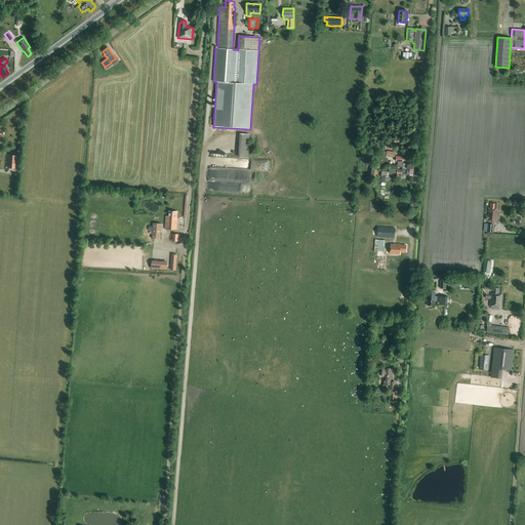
[(240,133),(238,158),(248,158),(250,134),(240,133)]
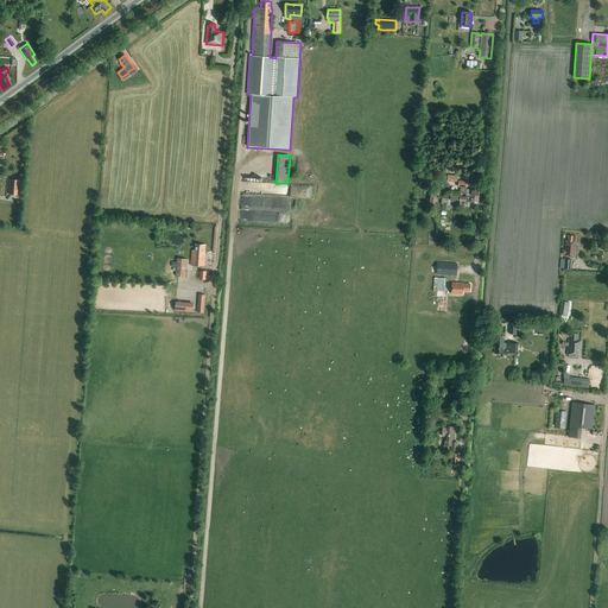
[(19,181),(10,179),(8,194),(18,195),(19,181)]
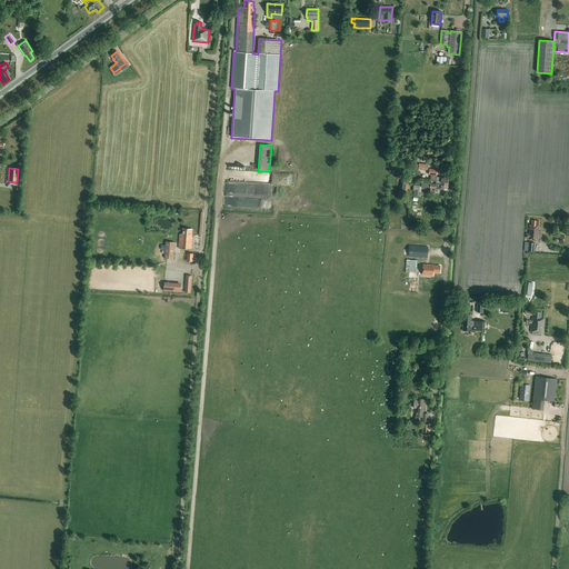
[(431,175),(430,181),(436,181),(436,183),(448,185),(448,178),(437,177),(437,170),(429,169),(429,175),(431,175)]
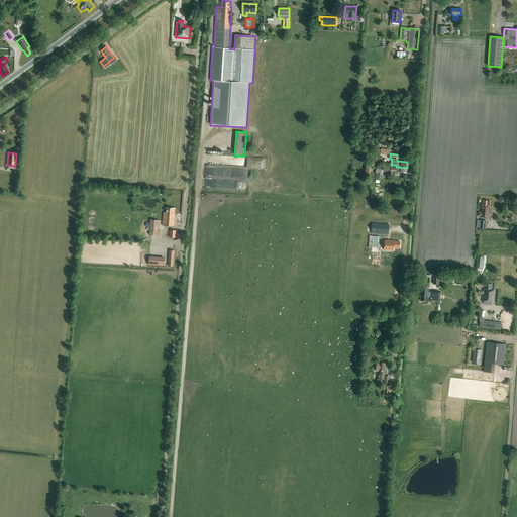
[(391,174),(391,172),(394,172),(394,174),(398,174),(398,172),(407,173),(407,168),(396,167),(396,168),(383,167),(383,171),(381,171),(382,167),(378,167),(377,169),(376,169),(375,174),(376,174),(376,178),(381,179),(381,175),(382,175),(382,177),(388,177),(388,175),(391,175),(391,174)]
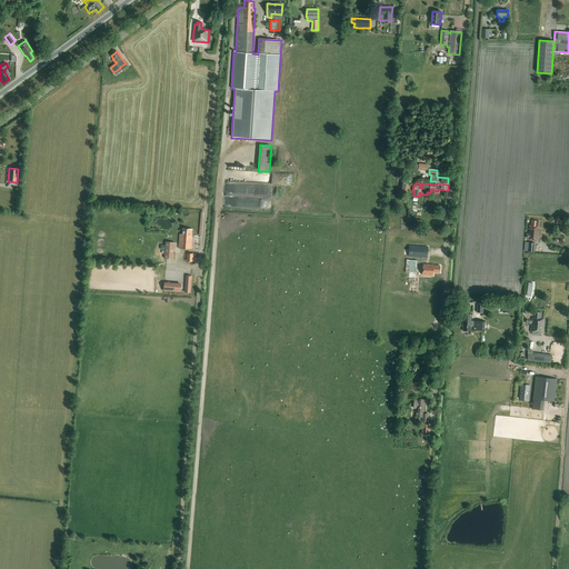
[(529,232),(529,233),(526,233),(526,238),(529,238),(528,240),(538,241),(539,226),(538,226),(539,221),(532,221),(531,226),(530,226),(529,232)]
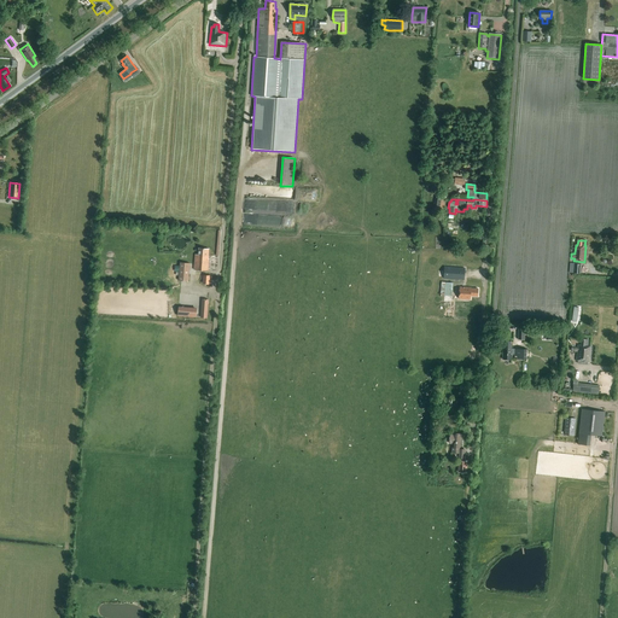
[(194,270),(208,272),(209,258),(209,249),(199,249),(198,255),(196,255),(194,270)]
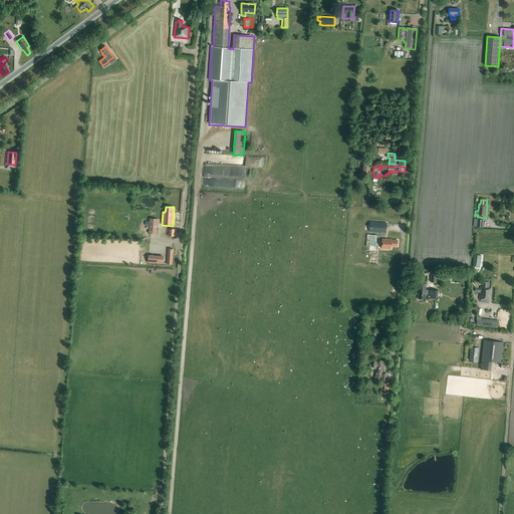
[(149,233),(157,234),(158,219),(150,219),(149,233)]
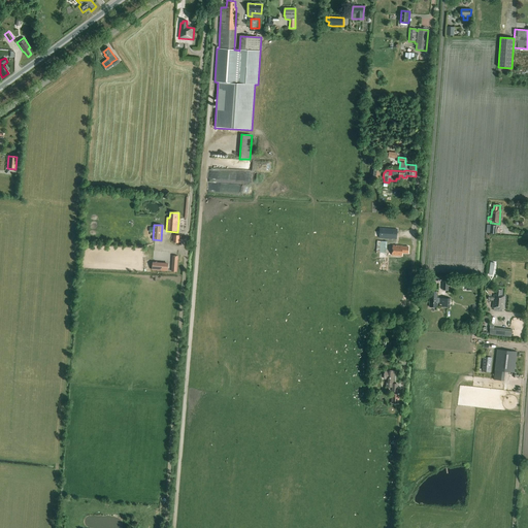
[(380,228),(378,238),(397,239),(397,229),(380,228)]
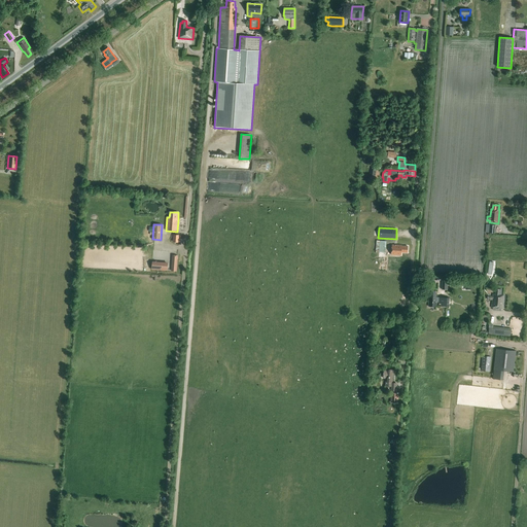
[(377,241),(376,252),(378,252),(384,252),(385,242),(377,241)]
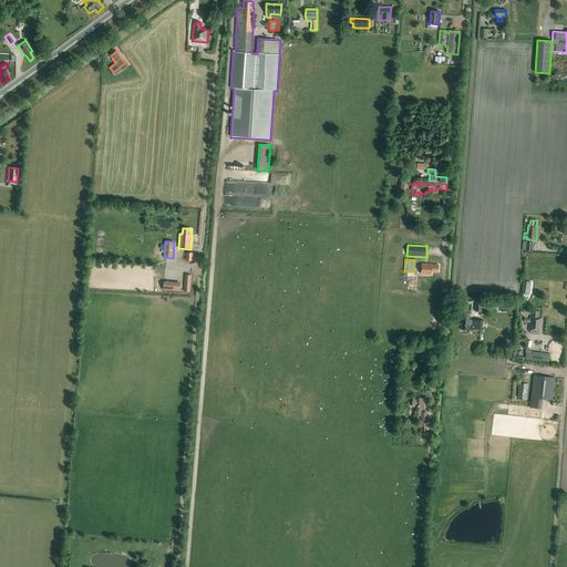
[(422,264),(421,274),(432,275),(432,271),(439,272),(439,266),(432,265),(422,264)]
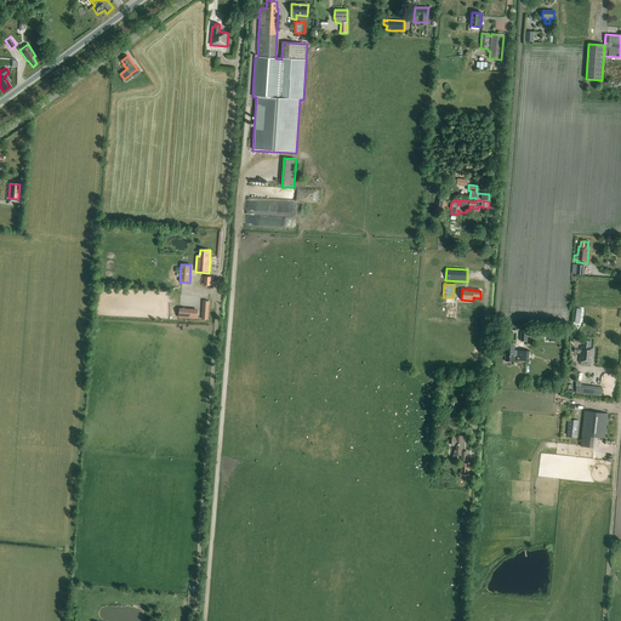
[(591,366),(591,364),(592,364),(594,348),(591,348),(591,342),(585,341),(584,347),(581,347),(580,351),(577,349),(575,349),(574,353),(580,353),(579,363),(581,363),(581,366),(591,366)]
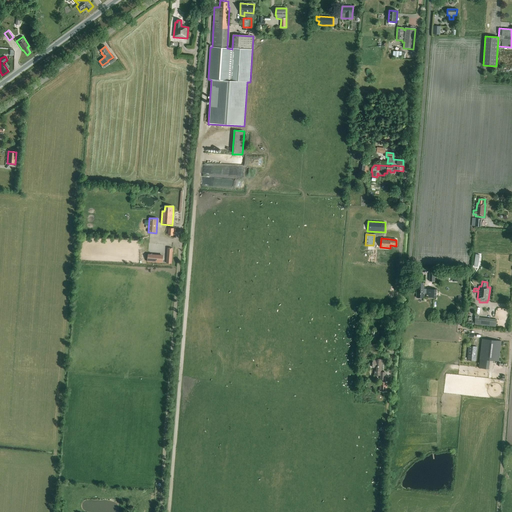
[(416,297),(424,298),(424,288),(423,288),(423,283),(419,283),(416,282),(415,288),(417,288),(416,297)]
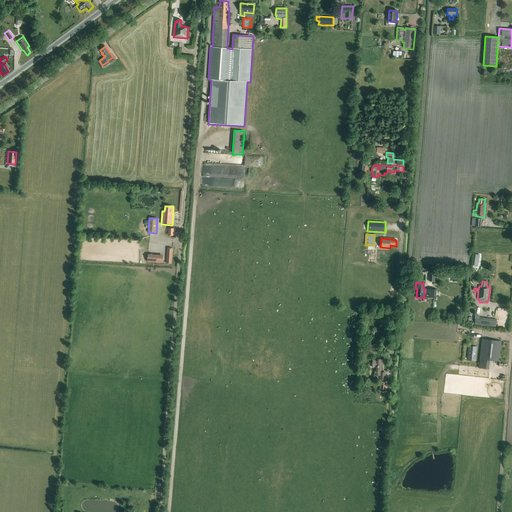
[(497,320),(480,318),(475,317),(474,325),(496,328),(497,320)]
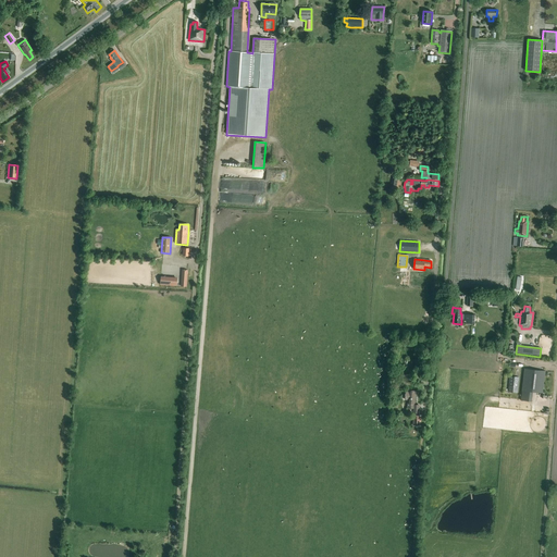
[(522,391),(543,393),(545,371),(524,369),(522,391)]
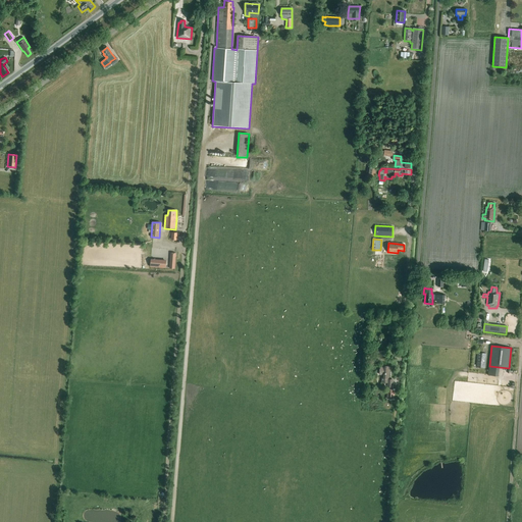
[(477,367),(484,368),(485,354),(478,353),(477,367)]
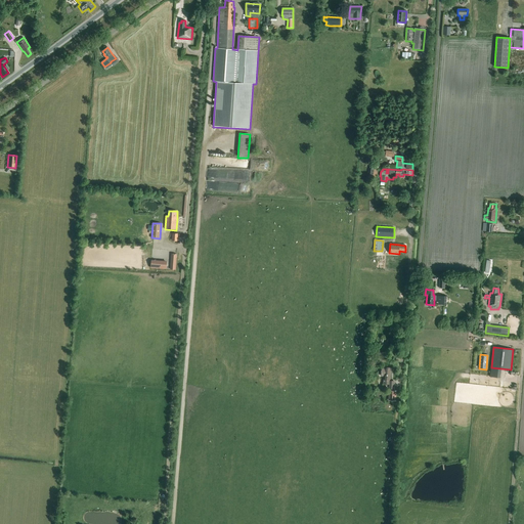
[(382,368),(382,374),(382,376),(384,377),(384,384),(389,384),(389,389),(394,389),(395,381),(390,381),(390,377),(390,374),(391,374),(391,368),(385,367),(385,369),(382,368)]
